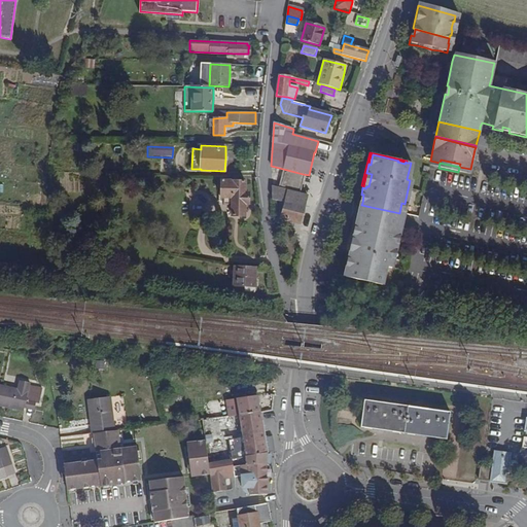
[(281,178),(301,181),(303,174),(283,169),(281,178)]
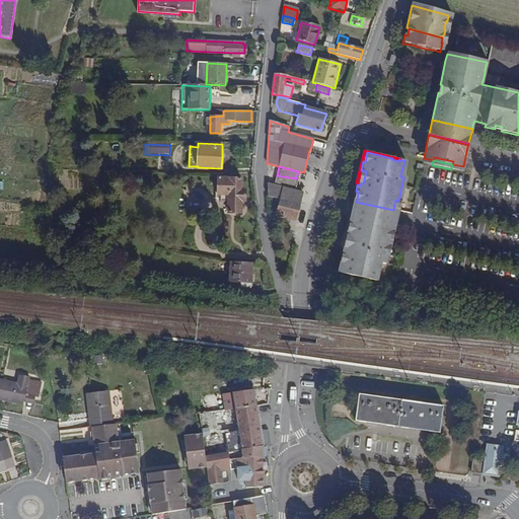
[(363,183),(366,171),(361,170),(358,183),(357,184),(360,186),(361,183),(363,183)]
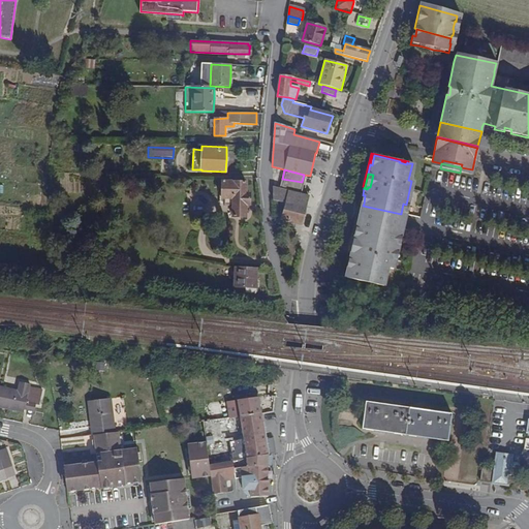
[(281,186),(301,191),(301,187),(302,182),(282,179),(281,186)]
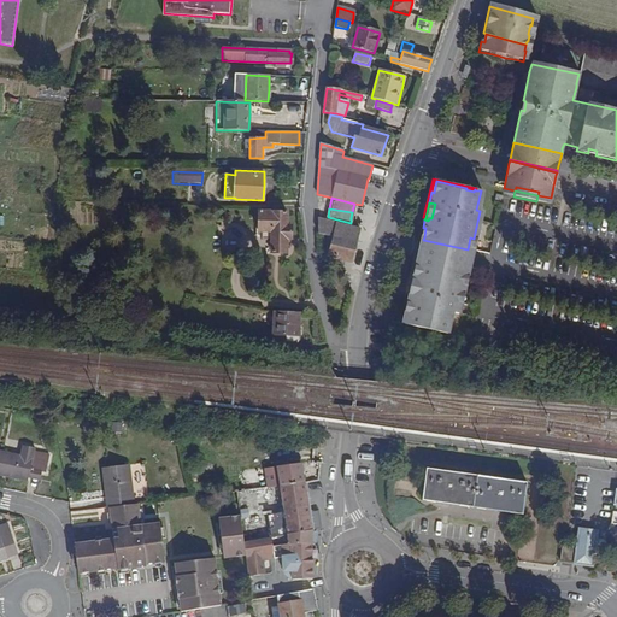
[(270,231),(269,247),(272,248),(272,253),(286,253),(287,240),(292,240),(292,234),(292,227),(287,227),(288,213),(259,212),(258,230),(270,231)]
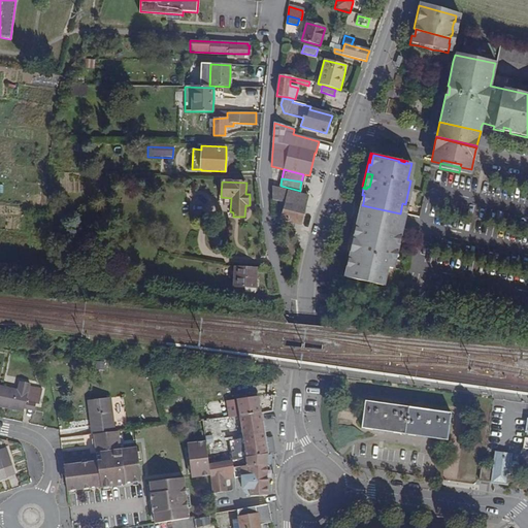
[(272,192),(306,201),(307,196),(299,193),(300,191),(281,186),(279,188),(272,186),(272,192)]
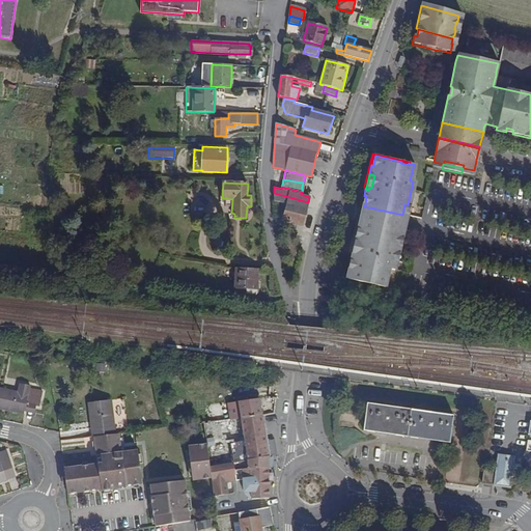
[(402,229),(400,238),(399,245),(397,252),(395,259),(395,260),(397,260),(413,191),(411,191),(408,205),(406,216),(402,215),(364,206),(365,204),(362,203),(359,220),(365,221),(402,229)]
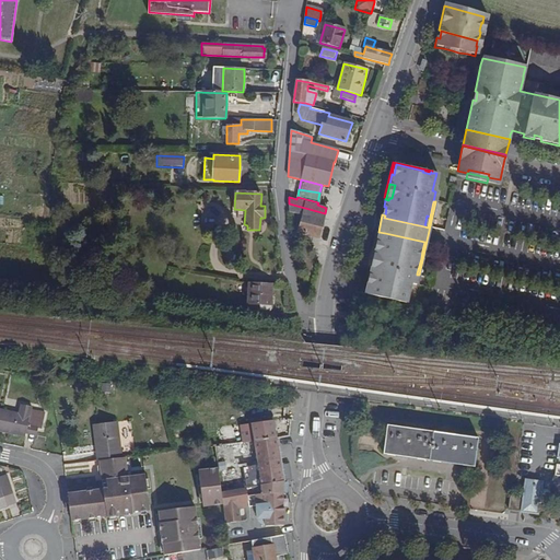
[(289,203),(289,212),(302,217),(299,232),(301,233),(301,236),(306,237),(307,234),(319,237),(322,224),(325,213),(289,203)]
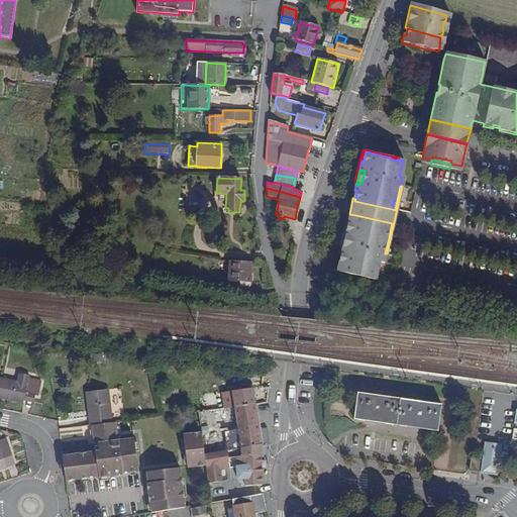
[(338,262),(336,271),(370,279),(373,269),(376,270),(378,262),(383,263),(383,262),(385,253),(385,252),(383,252),(384,245),(387,245),(389,238),(386,237),(388,230),(390,231),(392,223),(355,215),(349,214),(347,223),(349,224),(348,231),(345,230),(345,231),(345,234),(344,235),(348,235),(345,247),(342,246),(342,247),(340,253),(340,254),(343,254),(341,262),(339,262),(338,262)]
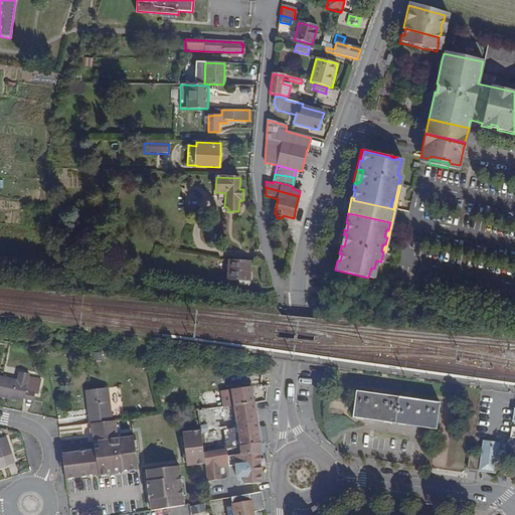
[(203,258),(189,254),(187,263),(202,265),(203,258)]
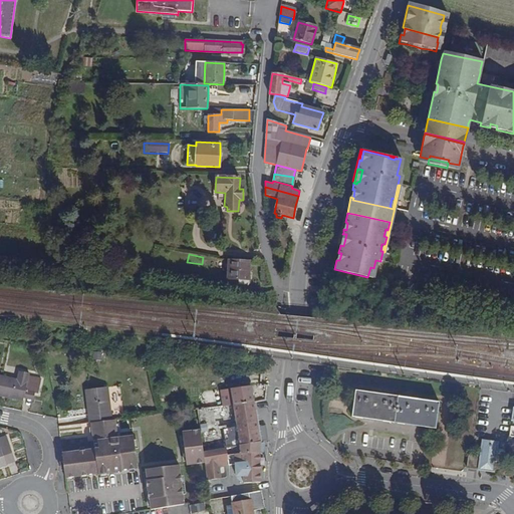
[(250,269),(250,261),(229,260),(228,279),(243,280),(249,280),(250,269)]
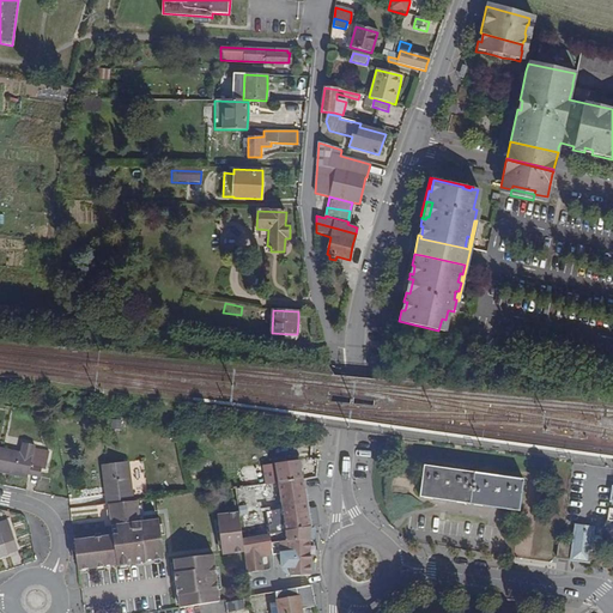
[(456,311),(454,310),(454,311),(448,310),(445,320),(443,329),(451,331),(456,311)]
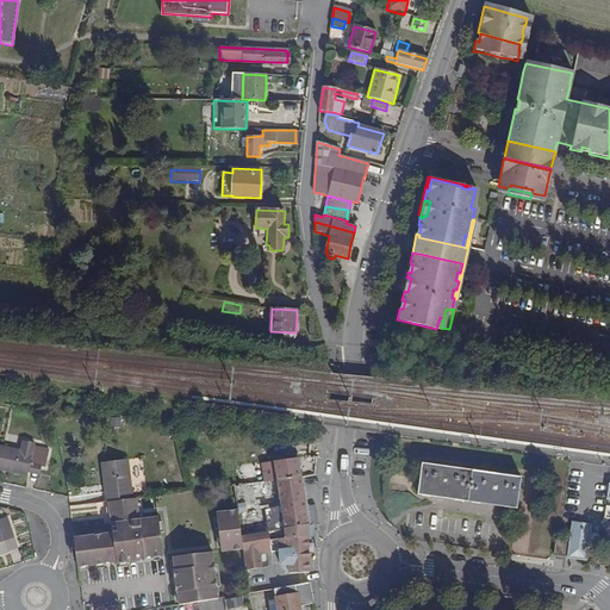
[(19,452),(1,448),(0,454),(0,470),(26,475),(27,473),(29,465),(39,467),(41,468),(45,468),(49,452),(35,448),(35,444),(22,441),(19,452)]
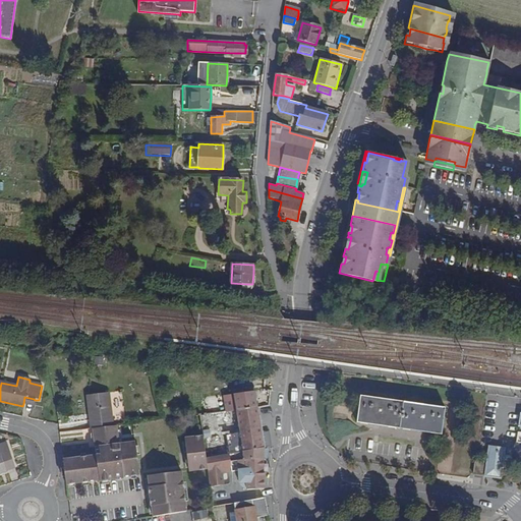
[(235,410),(257,408),(254,392),(223,396),(225,412),(235,410)]
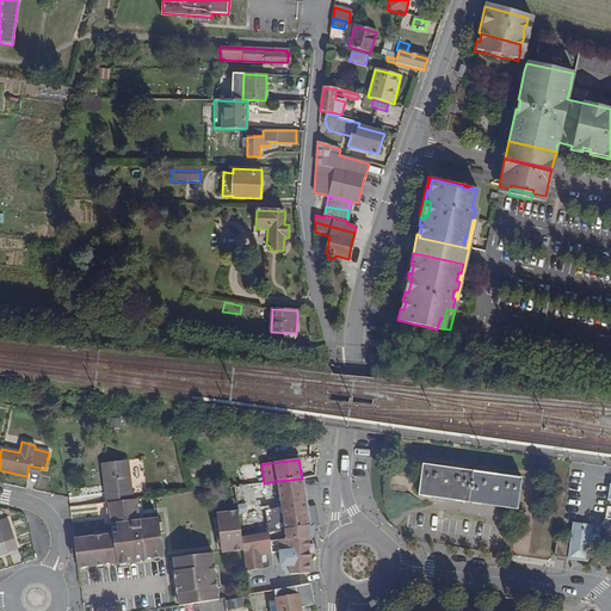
[(102,464),(106,503),(109,503),(131,500),(127,461),(102,464)]
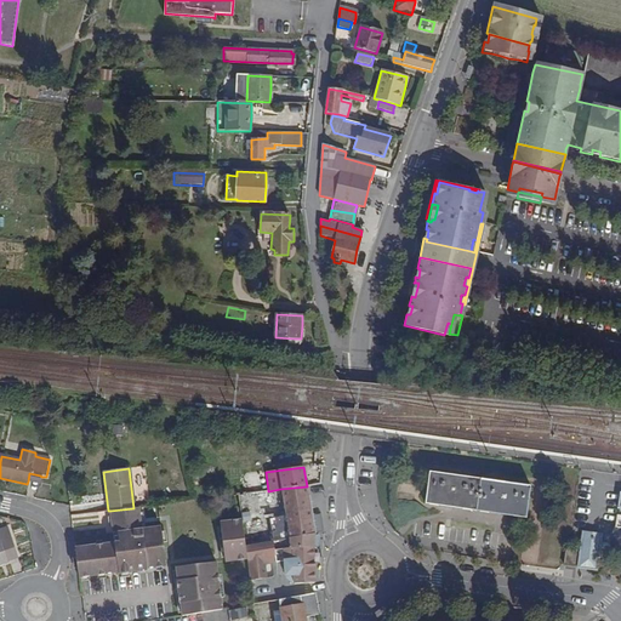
[(429,472),(426,503),(527,517),(530,485),(429,472)]
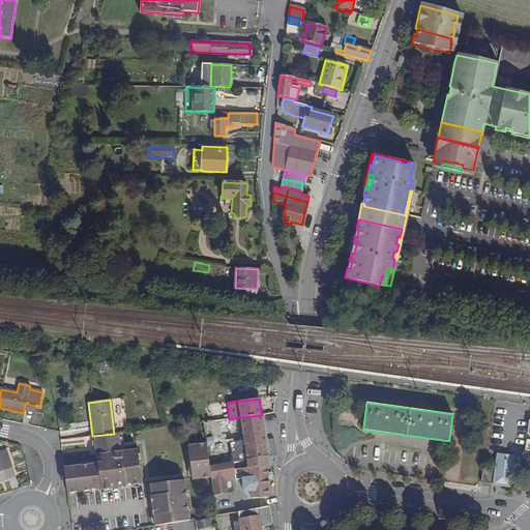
[(33,413),(34,406),(25,404),(24,411),(33,413)]
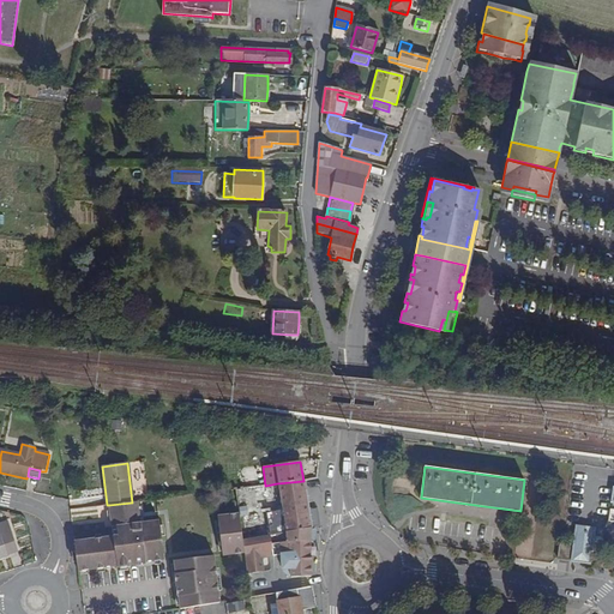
[(311,528),(304,481),(277,483),(282,510),(266,513),(270,536),(286,533),(311,528)]
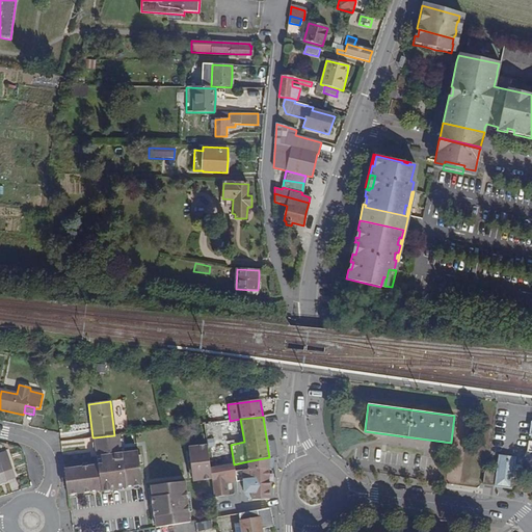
[(122,452),(117,434),(114,435),(95,437),(98,456),(101,455),(103,463),(99,463),(73,468),(74,478),(68,479),(70,496),(104,489),(103,486),(120,483),(118,480),(126,479),(126,482),(142,479),(137,450),(122,452)]
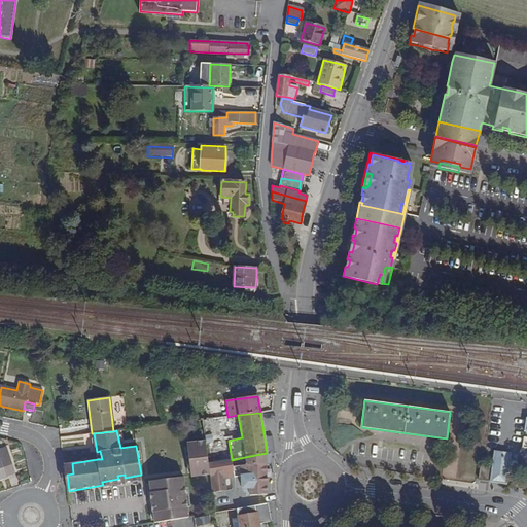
[(64,461),(91,459),(89,433),(62,435),(64,461)]
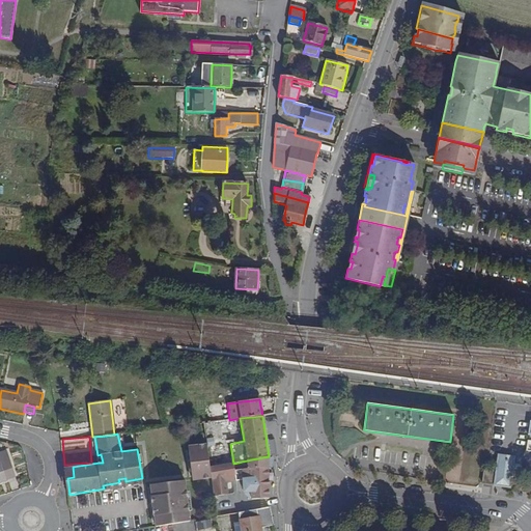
[(210,468),(205,445),(188,448),(190,463),(192,462),(193,466),(190,466),(193,481),(212,478),(210,468)]
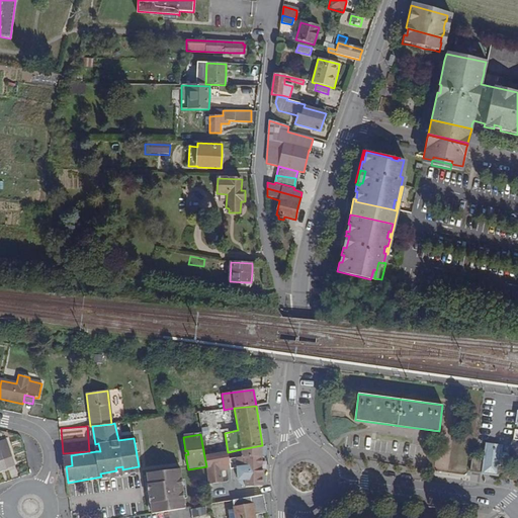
[(0,470),(15,466),(7,440),(0,442),(0,470)]
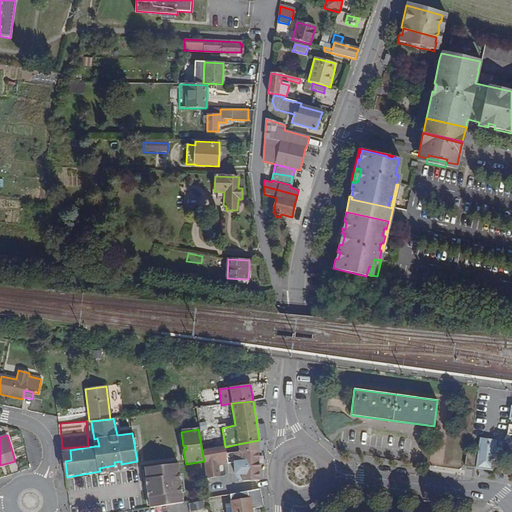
[(478,454),(476,468),(492,470),(496,441),(480,439),(478,454)]
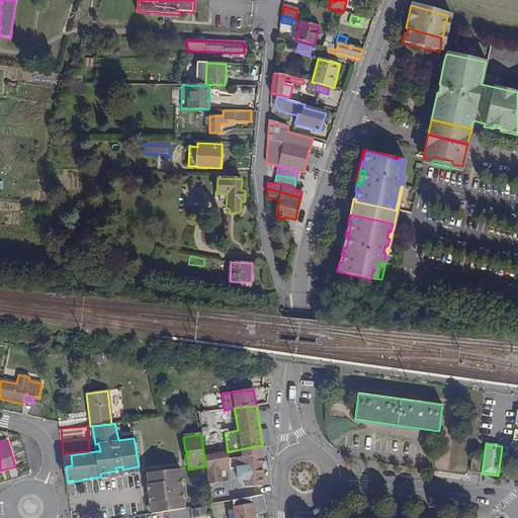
[(262,457),(262,445),(241,449),(241,456),(229,458),(228,452),(204,456),(206,466),(206,468),(262,457)]
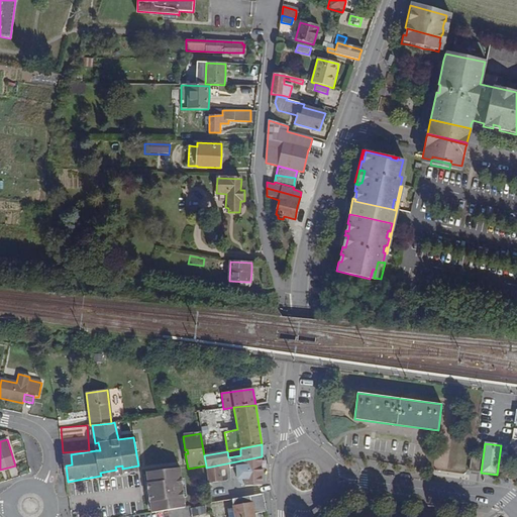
[(71,454),(64,456),(66,466),(72,464),(71,454)]
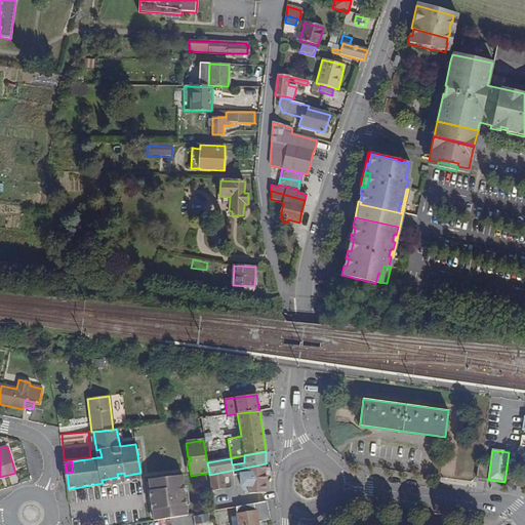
[(266,493),(266,463),(209,475),(214,512),(229,509),(226,486),(230,486),(231,494),(266,493)]
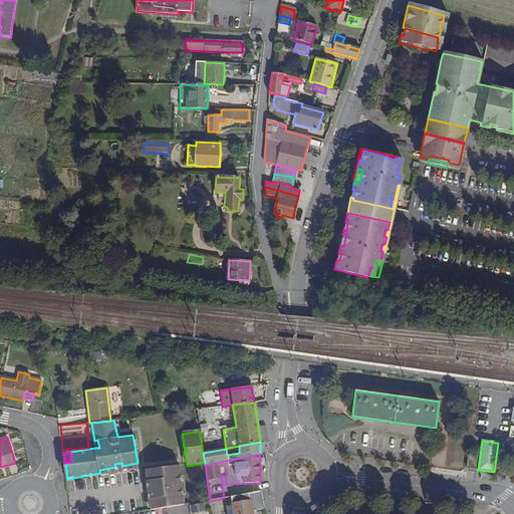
[(478,470),(480,456),(469,454),(467,468),(478,470)]
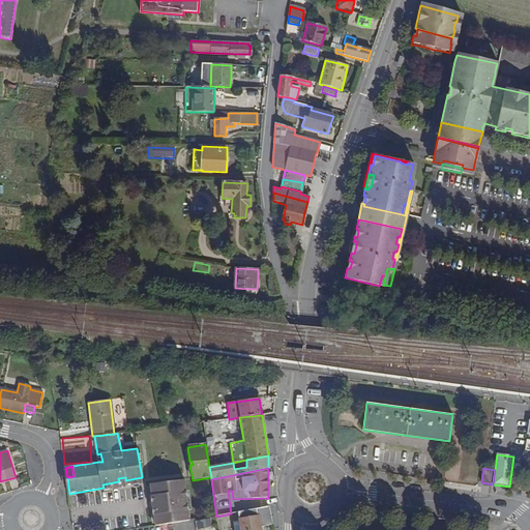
[(143,481),(142,477),(125,480),(125,477),(118,478),(119,481),(102,484),(104,488),(104,489),(126,486),(126,483),(143,481)]
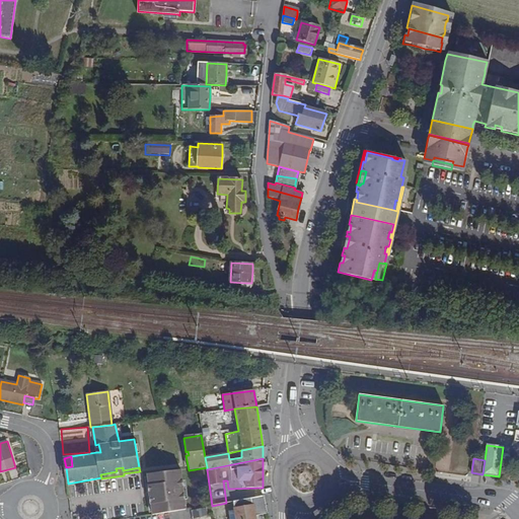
[(153,515),(187,510),(180,469),(147,474),(148,477),(149,486),(148,486),(149,493),(153,492),(153,497),(149,497),(150,504),(152,504),(153,513),(153,515)]
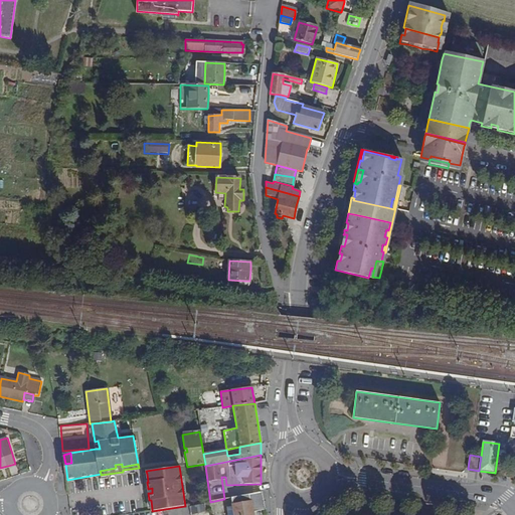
[(264,510),(261,493),(230,498),(232,507),(233,514),(252,514),(252,512),(264,510)]
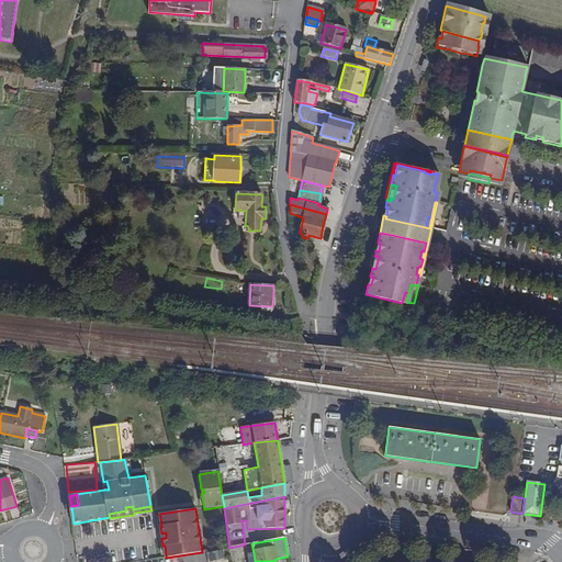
[(206,554),(208,561),(218,560),(216,552),(206,554)]
